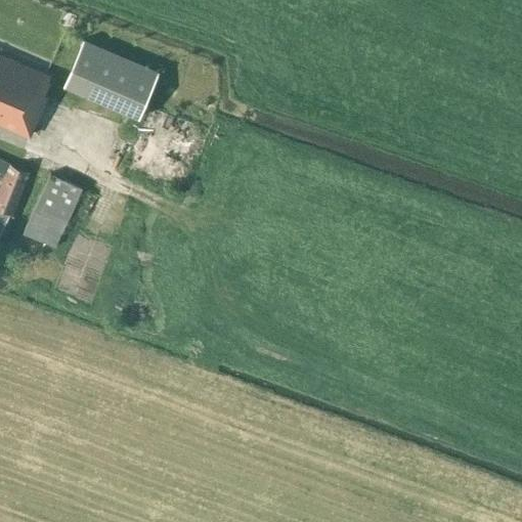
[(161,73),(86,41),(67,88),(141,119),(161,73)]
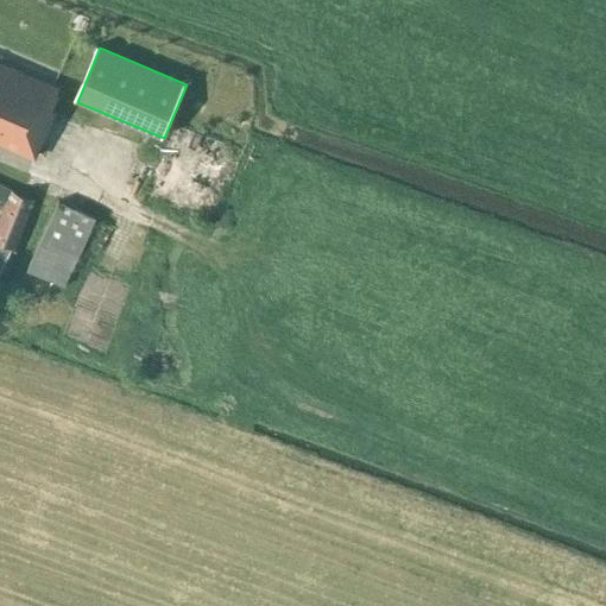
[(61,89),(0,64),(0,144),(36,159),(57,113),(52,111),(61,89)]
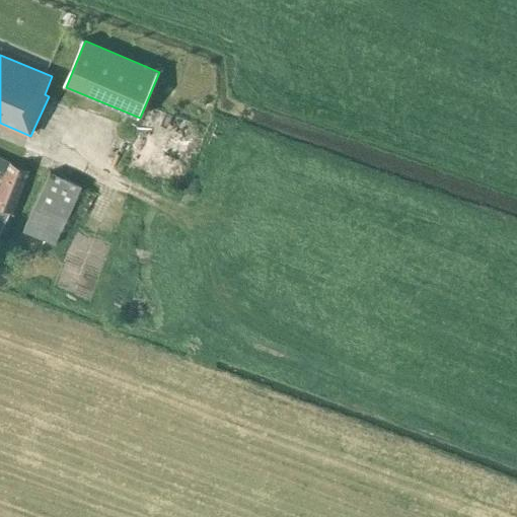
[(0,171),(6,174),(10,164),(11,162),(0,157),(0,171)]
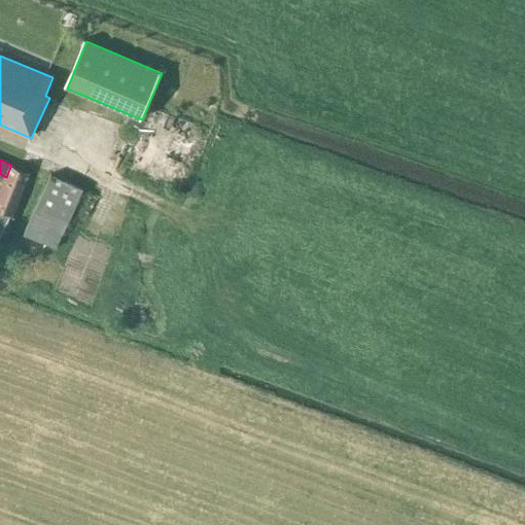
[(0,191),(0,210),(14,216),(32,175),(10,167),(6,177),(0,191)]
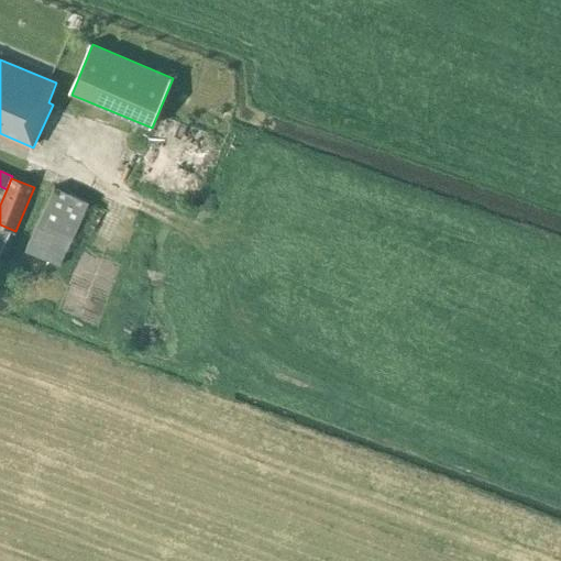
[(25,251),(61,267),(89,202),(55,187),(25,251)]
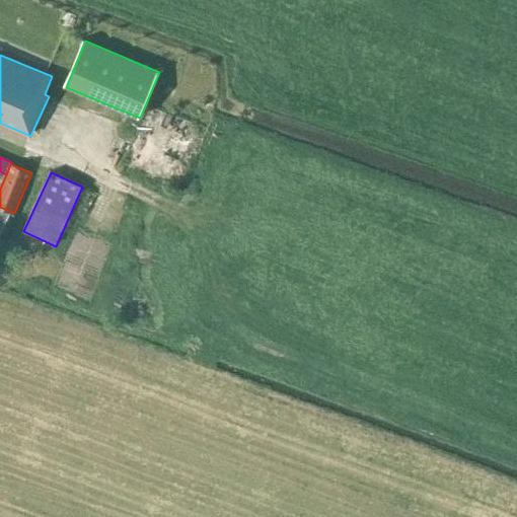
[(98,260),(111,215),(84,208),(72,252),(98,260)]
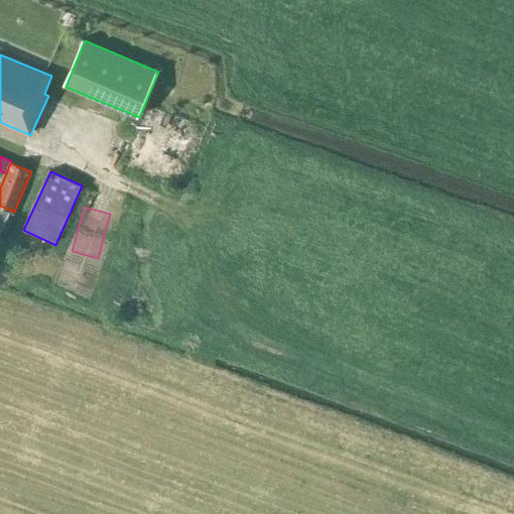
[(9,214),(0,210),(0,233),(1,234),(9,214)]
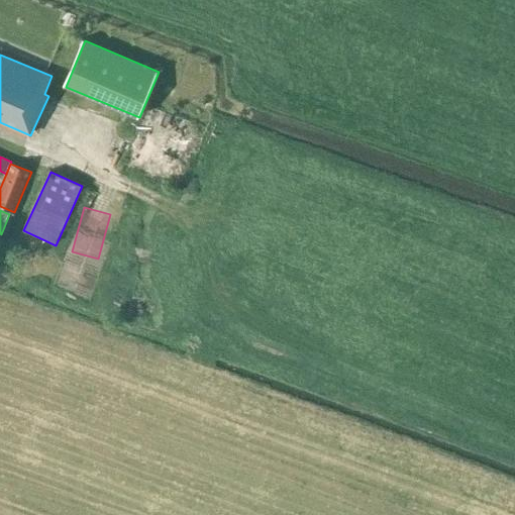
All buildings are outlined.
